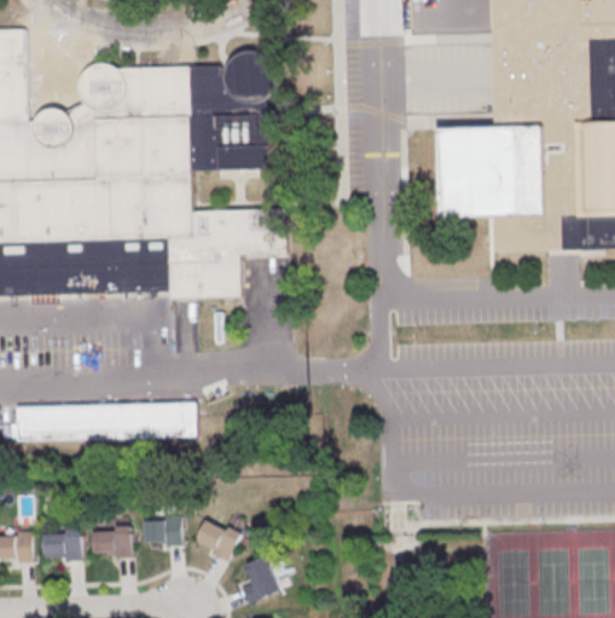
[(614,0),(614,247),(494,250),(494,215),(441,217),(439,127),(494,126),(493,117),(492,35),(491,0),(614,0)]
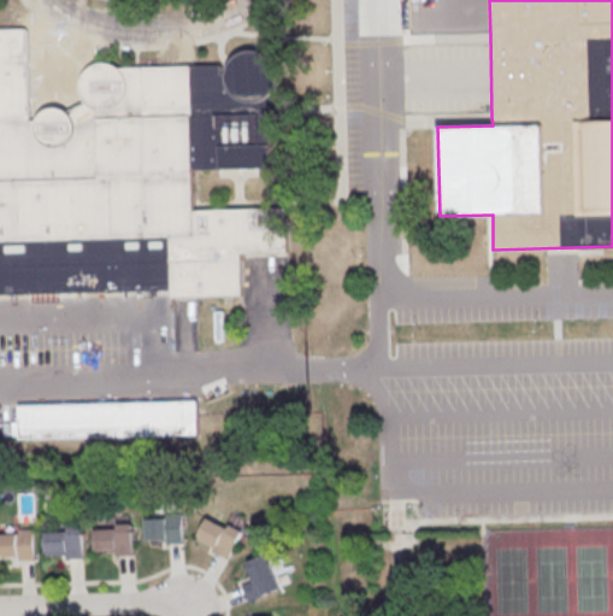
[(116,68),(229,64),(234,58),(242,53),(251,52),(260,54),(269,59),(273,68),(275,77),(272,87),(266,94),(258,99),(255,100),(257,144),(269,144),(270,166),(190,168),(192,209),(283,206),(284,252),(239,253),(240,294),(169,295),(169,291),(0,294),(0,30),(25,30),(28,110),(36,116),(37,113),(43,110),(51,107),(58,109),(64,112),(66,115),(81,101),(78,97),(76,88),(77,77),(83,70),(90,64),(100,62),(110,63),(116,68)]
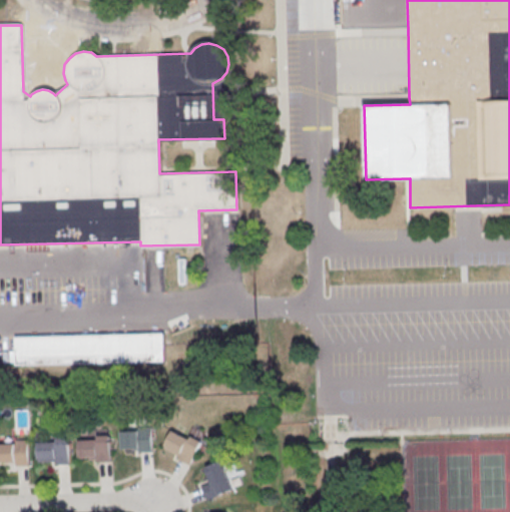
[(14,338),(163,334),(164,362),(15,366),(14,338)]
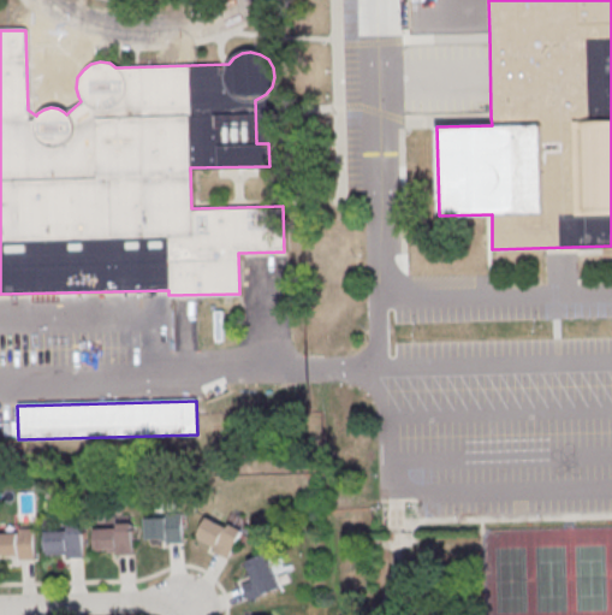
[(144,519),(146,540),(165,540),(165,544),(182,544),(182,513),(166,513),(166,519),(144,519)]
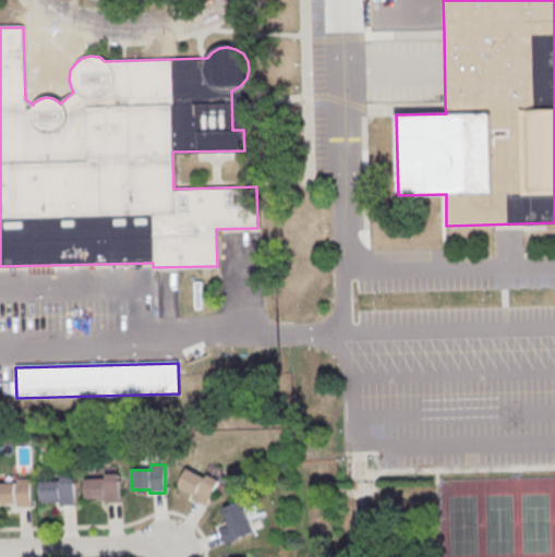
[(220,481),(207,506),(193,499),(196,494),(179,485),(188,469),(206,479),(208,475),(220,481)]
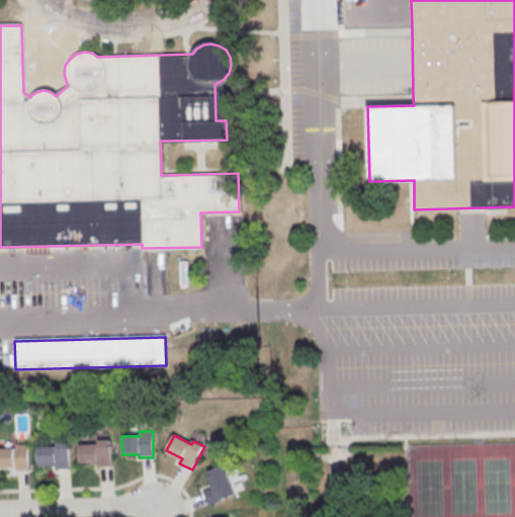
[(80,446),(81,464),(97,463),(97,467),(112,466),(111,440),(98,441),(98,445),(80,446)]
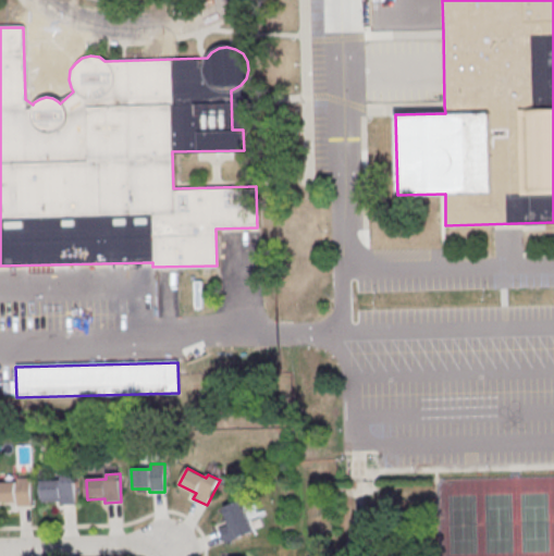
[(41,482),(41,502),(59,501),(59,505),(75,504),(74,476),(60,477),(60,481),(41,482)]
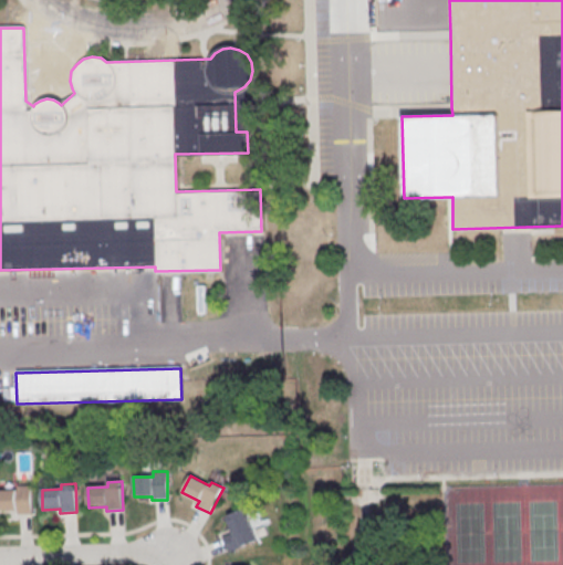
[(0,511),(14,511),(14,514),(31,514),(30,485),(16,485),(16,491),(0,491),(0,511)]
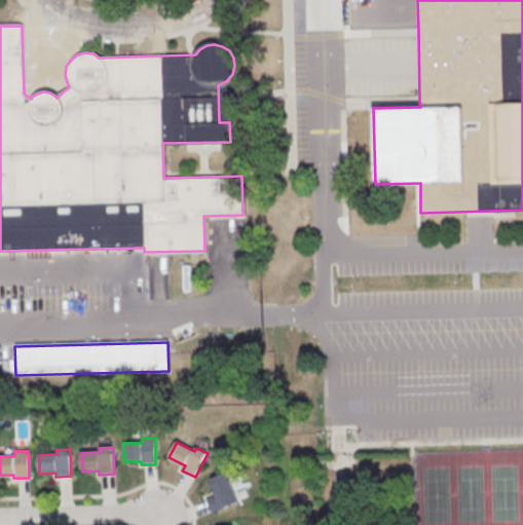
[(227,473),(238,502),(212,513),(206,498),(217,494),(211,479),(227,473)]
